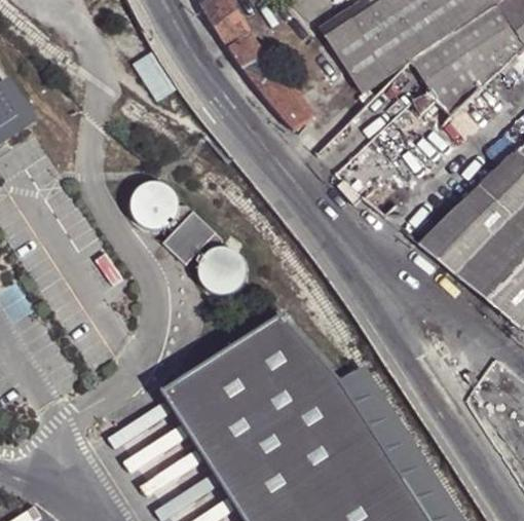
[(295,129),(315,114),(223,0),(209,0),(199,7),(257,79),(256,80),(295,129)]
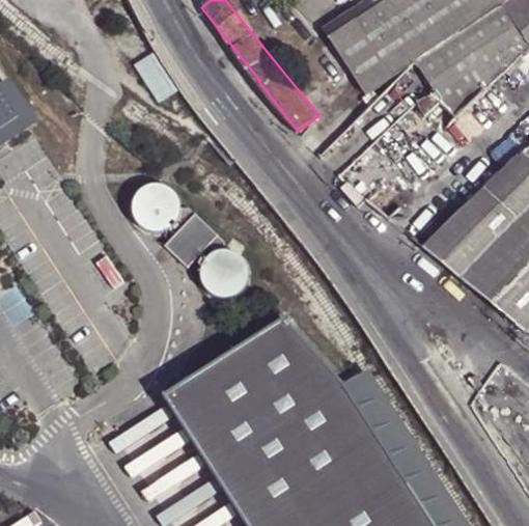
[(158,50),(135,62),(157,100),(178,87),(158,50)]
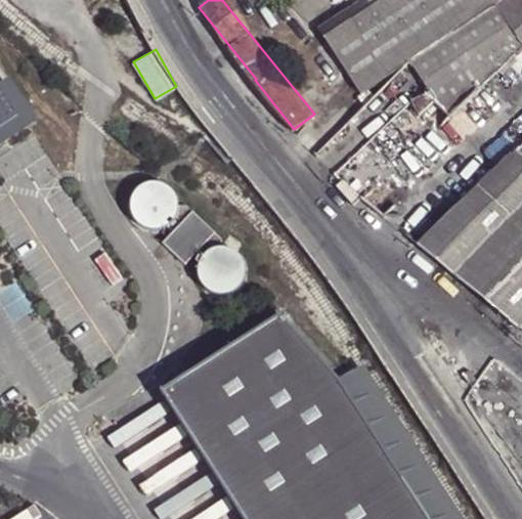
[(0,128),(22,115),(7,93),(0,82),(0,128)]
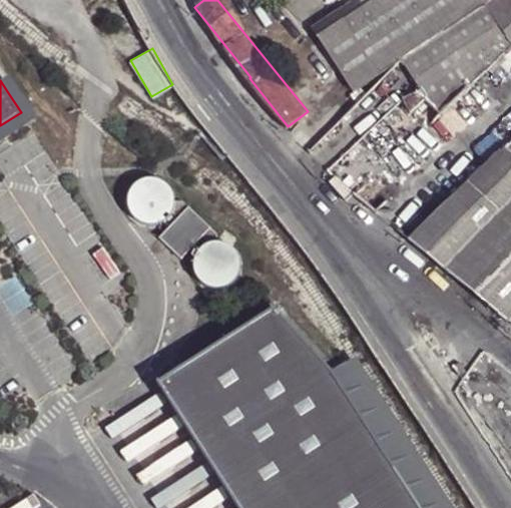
[(13,88),(7,91),(21,112),(0,125),(0,133),(29,114),(13,88)]
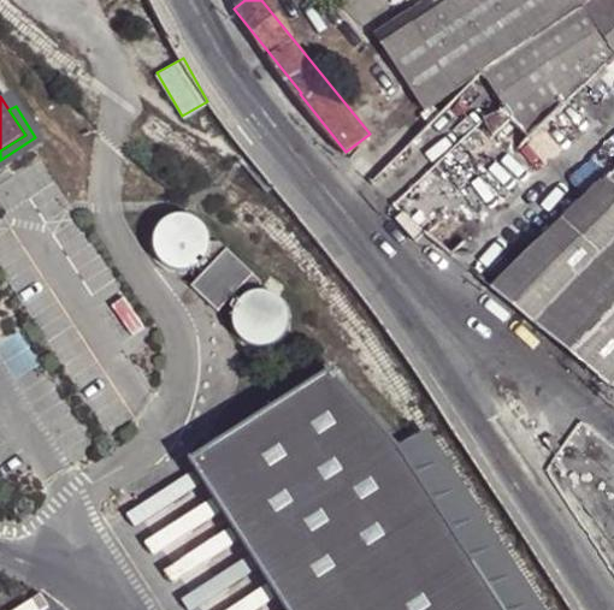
[(169,209),(161,212),(155,217),(151,223),(148,231),(147,238),(149,246),(152,253),(158,259),(164,264),(171,266),(179,266),(187,264),(194,260),(200,254),(204,248),(205,240),(205,232),(202,225),(198,218),(192,213),(184,209),(177,208),(169,209)]
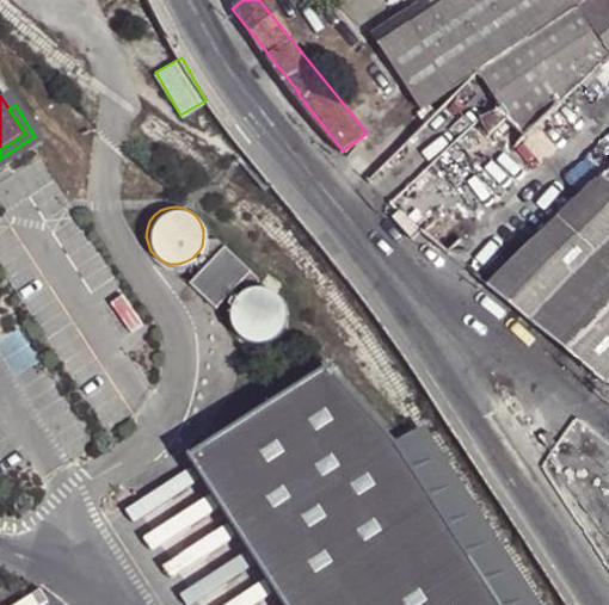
[(223,246),(188,283),(213,307),(248,270),(223,246)]
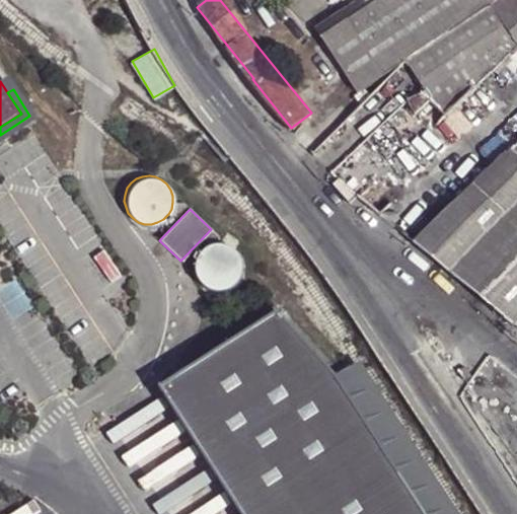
[(213,242),(207,244),(202,248),(198,253),(195,260),(195,267),(196,273),(199,279),(203,284),(209,287),(215,289),(221,290),(228,288),(233,285),(238,280),(241,274),(242,268),(242,262),(240,254),(237,249),(232,245),(226,242),(219,241),(213,242)]
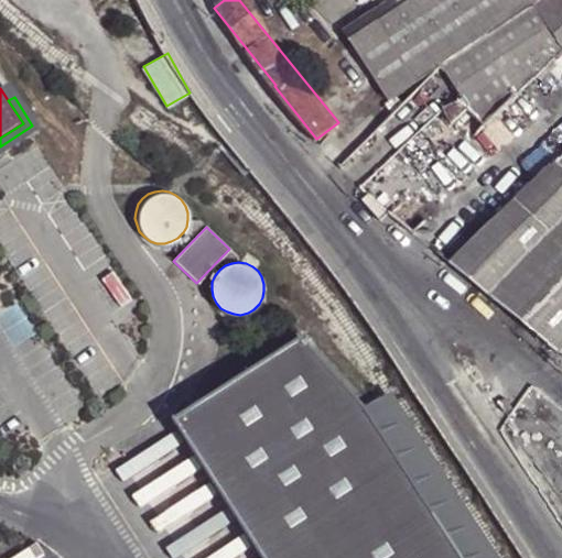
[(307,343),(172,417),(262,557),(464,557),(370,413),(307,343)]
